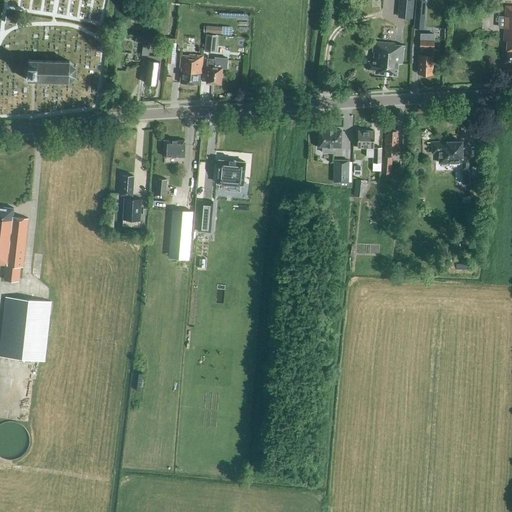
[(413,0),(400,0),(400,11),(413,12),(413,0)]
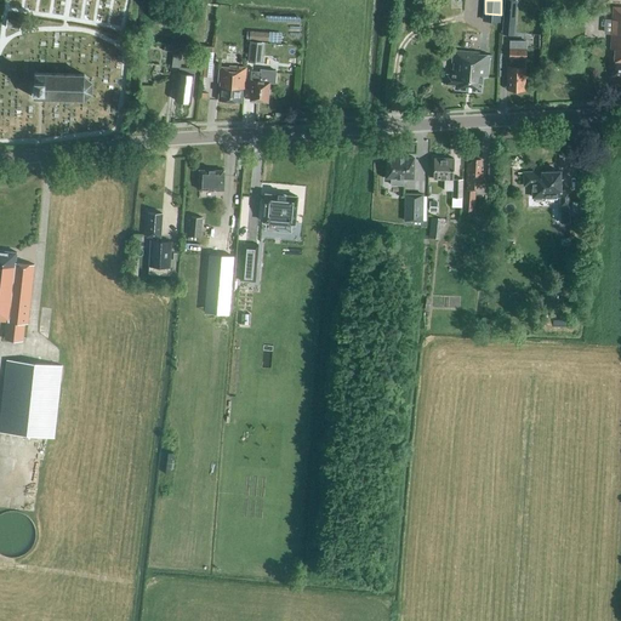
[(517,0),(512,0),(503,0),(501,34),(513,35),(517,0)]
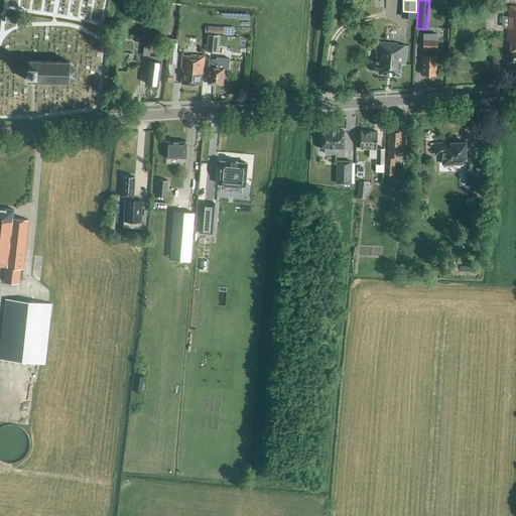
[(515,6),(509,6),(508,16),(508,29),(507,40),(511,41),(509,62),(515,62),(515,6)]
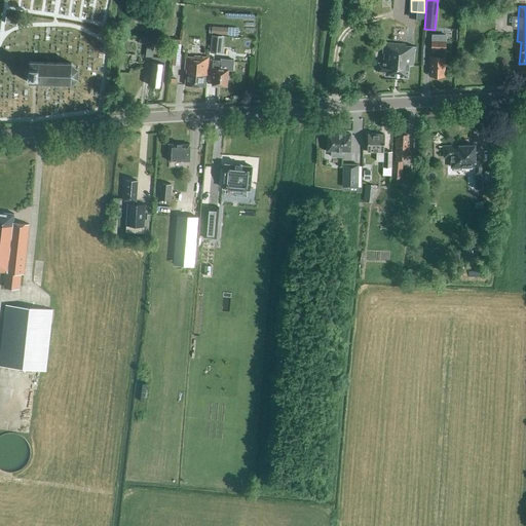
[(16,26),(17,19),(5,16),(5,24),(16,26)]
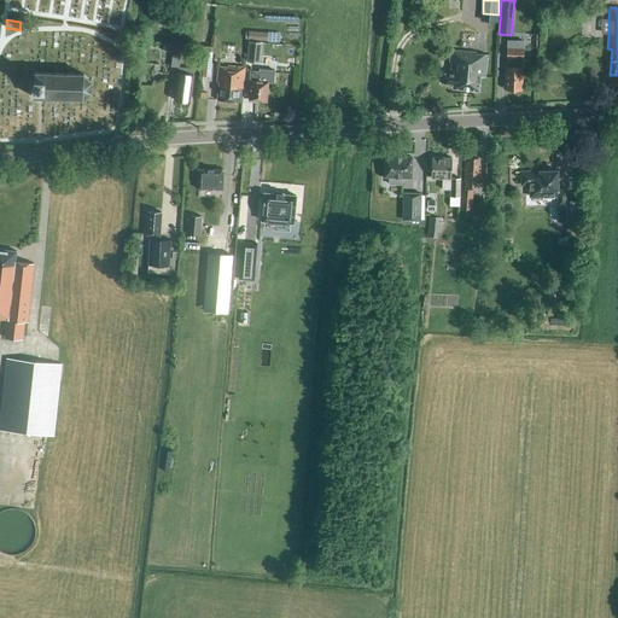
[(266,30),(256,30),(255,40),(264,40),(266,30)]
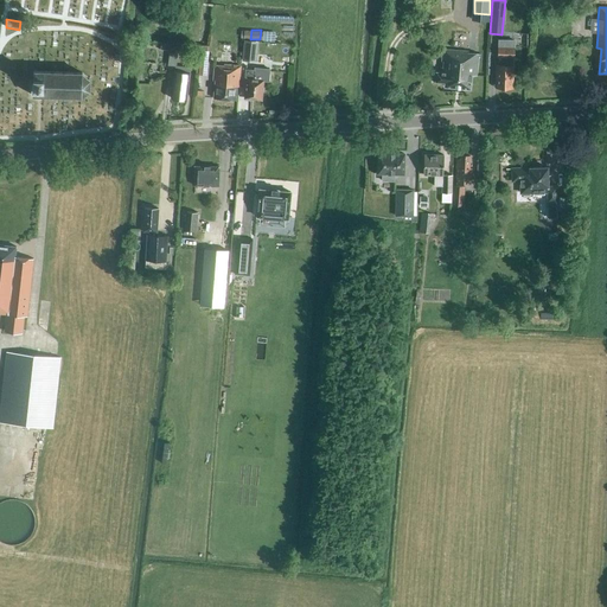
[(497,65),(496,84),(499,84),(499,89),(509,89),(509,85),(512,85),(513,66),(512,66),(513,58),(515,40),(498,40),(497,58),(498,58),(498,65),(497,65)]
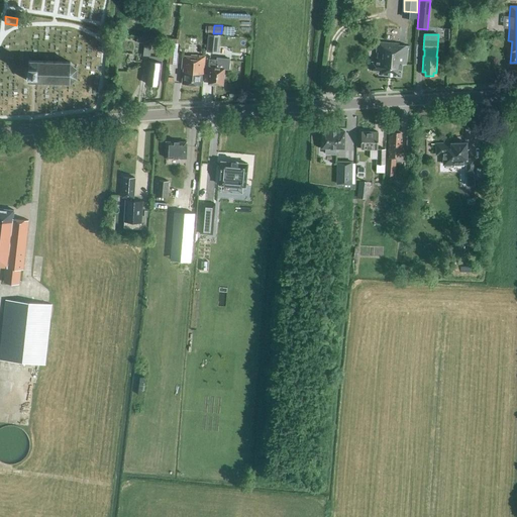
[(176,65),(178,44),(177,44),(178,39),(172,39),(169,64),(176,65)]
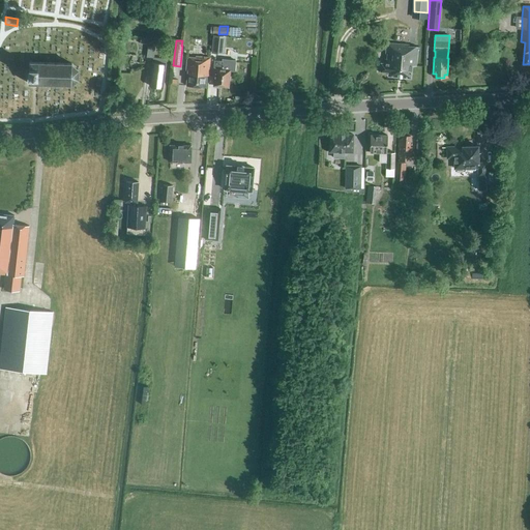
[(415,66),(417,50),(417,48),(409,47),(409,46),(386,43),(384,63),(381,63),(380,71),(388,72),(388,76),(410,78),(411,66),(415,66)]
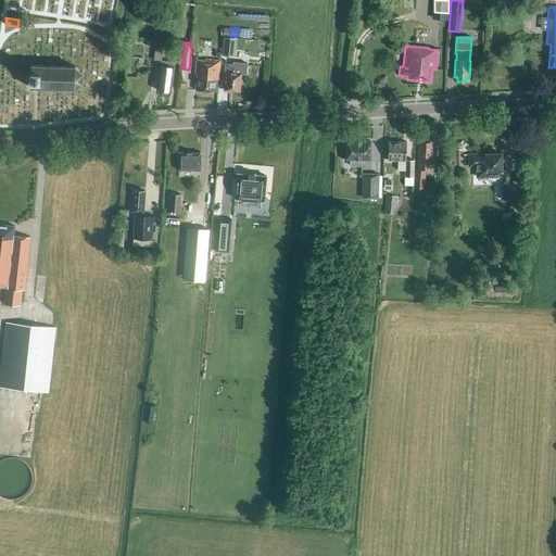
[(161,61),(162,60),(163,49),(155,49),(154,60),(161,61)]
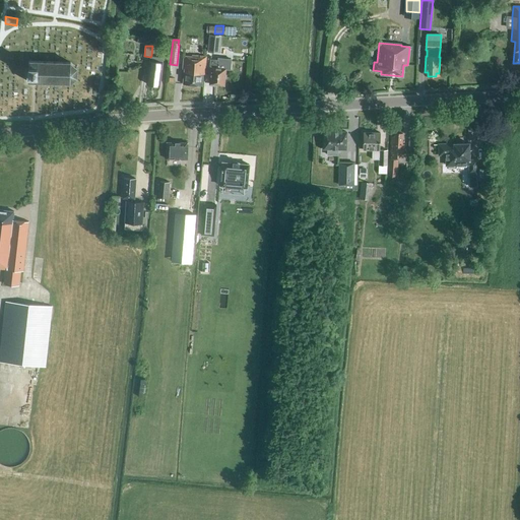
[(204,74),(206,58),(199,57),(200,56),(183,55),(182,72),(184,73),(183,84),(202,86),(203,74),(204,74)]
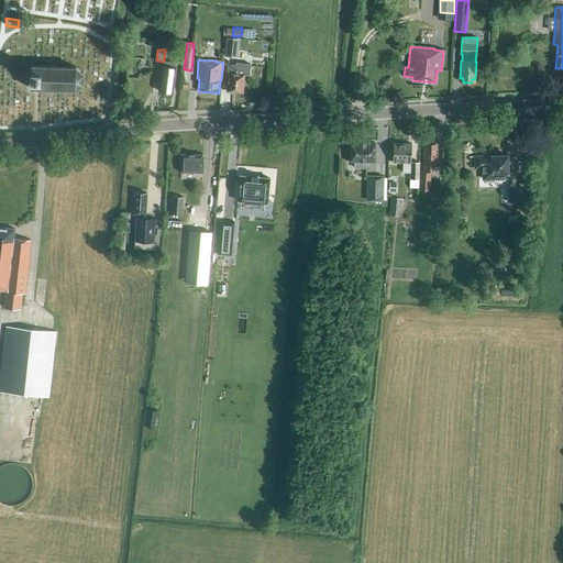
[(164,61),(163,62),(159,91),(173,92),(176,68),(175,68),(176,63),(164,61)]
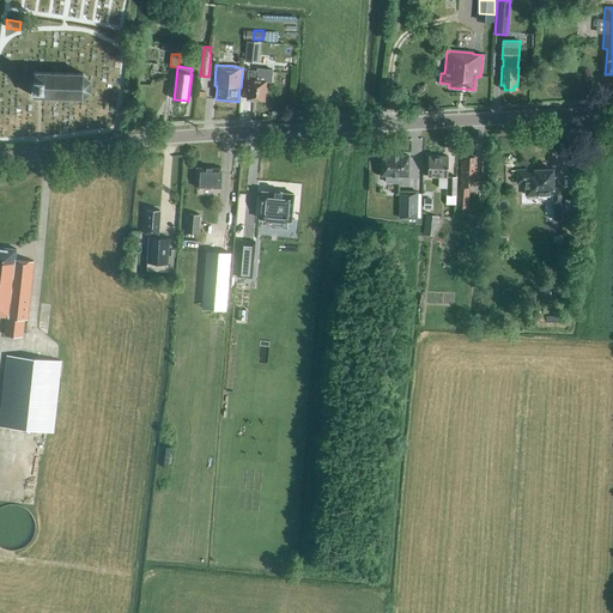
[(248,70),(247,89),(248,89),(247,99),(263,101),(265,82),(272,83),(273,70),(256,68),(256,71),(248,70)]
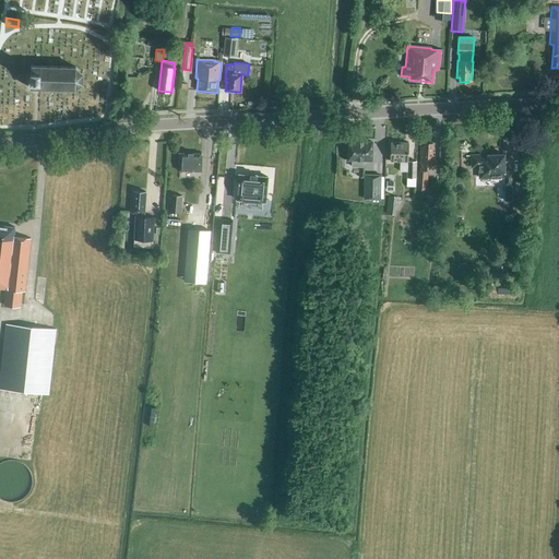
[(74,90),(82,83),(83,73),(75,67),(31,66),(30,88),(74,90)]
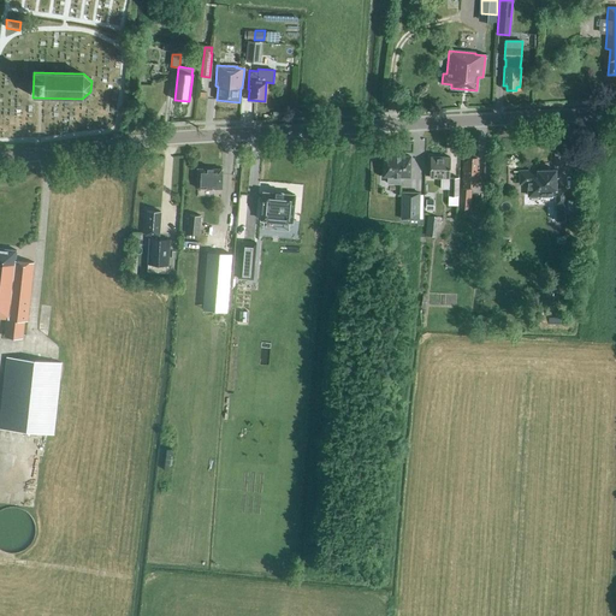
[(409,177),(410,157),(384,155),(383,176),(388,176),(388,183),(400,184),(401,177),(409,177)]
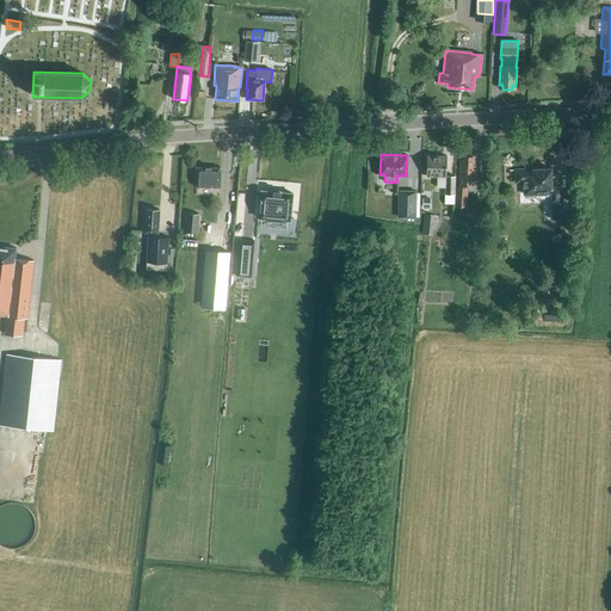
[(455,195),(455,177),(445,177),(446,156),(427,155),(426,177),(438,177),(437,187),(445,187),(445,195),(455,195)]
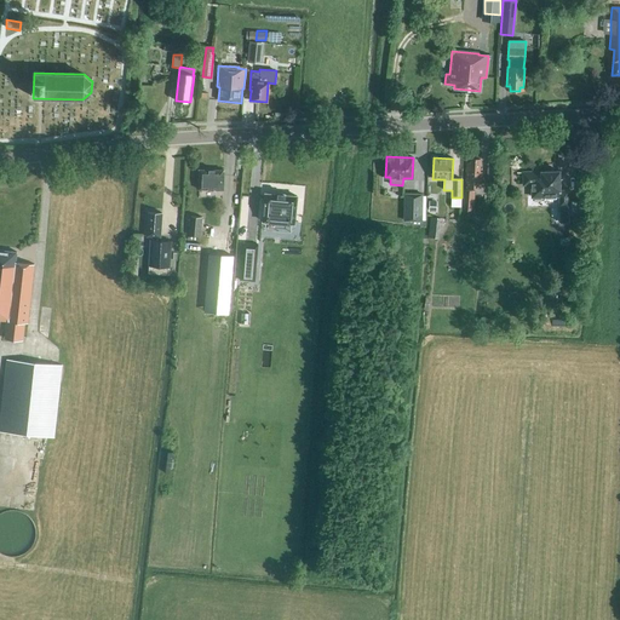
[(478,182),(480,160),(470,159),(470,164),(466,164),(465,182),(466,182),(466,187),(472,187),(472,189),(480,189),(481,182),(478,182)]
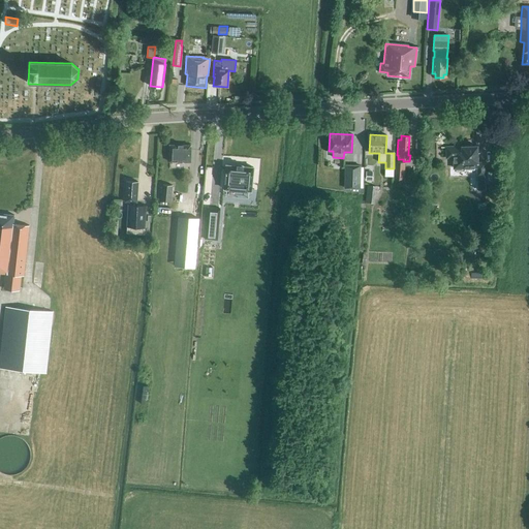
[(190,162),(191,146),(190,146),(169,145),(169,146),(168,162),(190,162)]
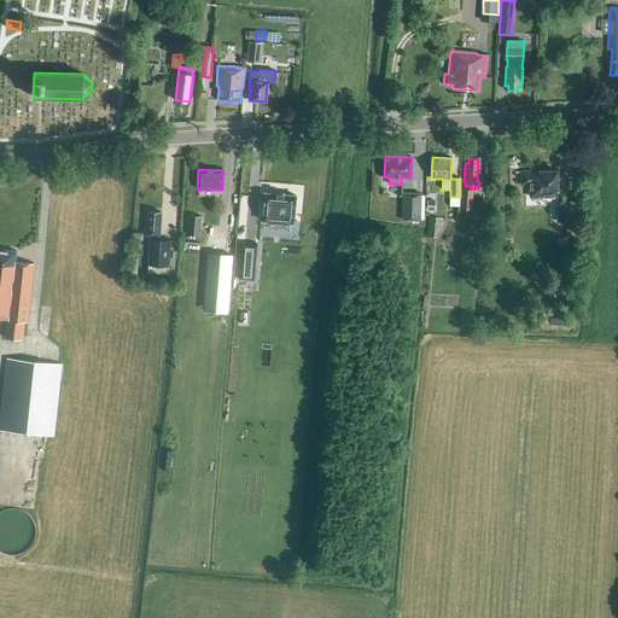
[(557,170),(522,172),(523,185),(530,184),(530,197),(558,196),(558,205),(566,205),(566,190),(558,190),(557,170)]
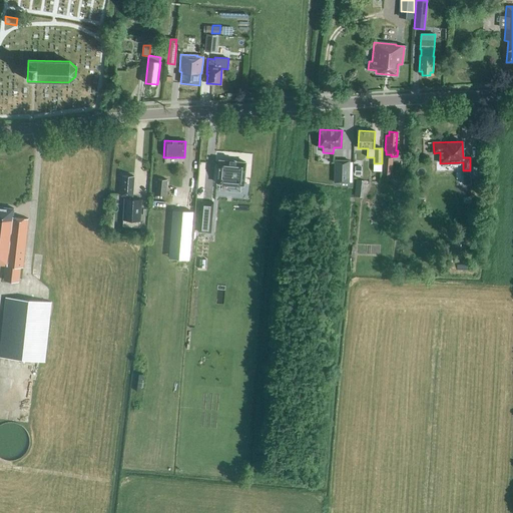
[(392,173),(393,157),(383,157),(382,173),(392,173)]
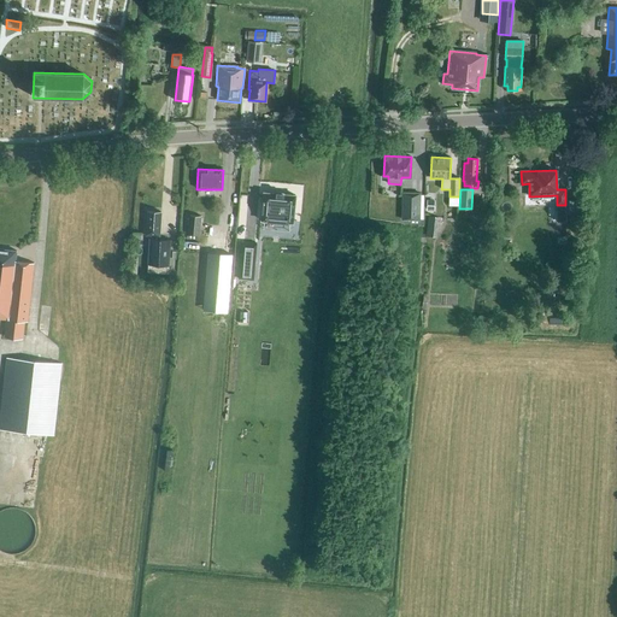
[(264,193),(262,221),(293,223),(295,195),(264,193)]
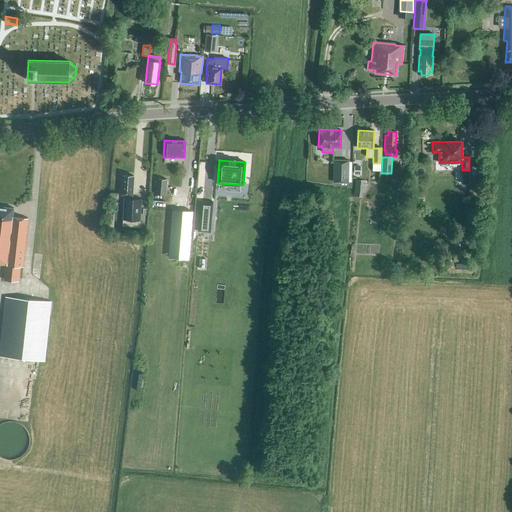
[(348,182),(348,160),(334,160),(333,182),(348,182)]
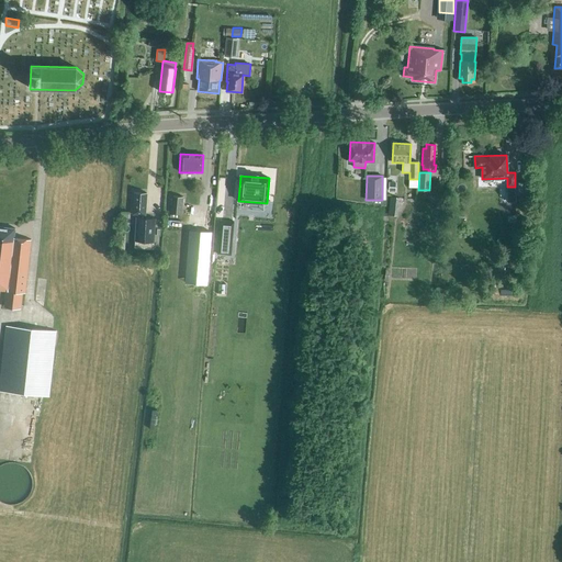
[(132,208),(132,212),(133,213),(133,214),(137,214),(135,244),(156,245),(158,218),(145,218),(147,193),(134,192),(133,208),(132,208)]
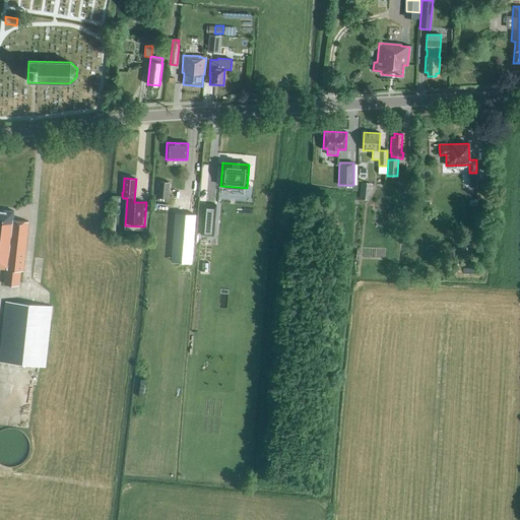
[(168,198),(170,182),(159,181),(157,197),(168,198)]
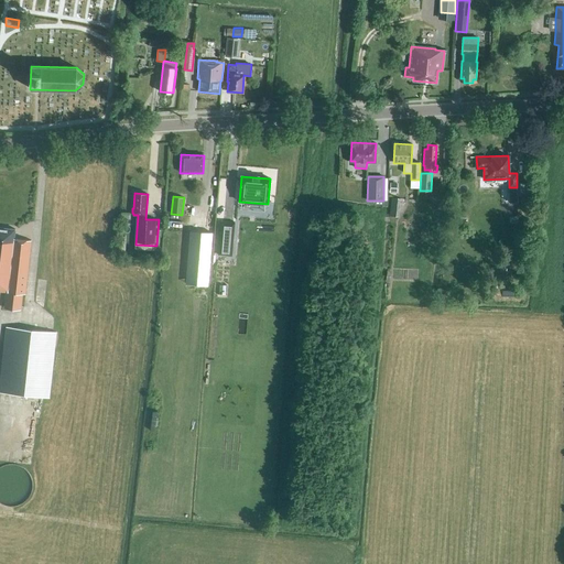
[(399,217),(401,199),(391,198),(389,216),(399,217)]
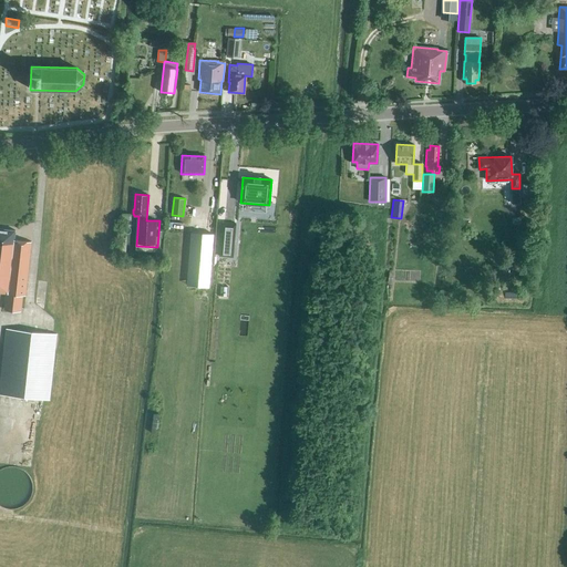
[(233,257),(236,224),(222,223),(219,256),(233,257)]
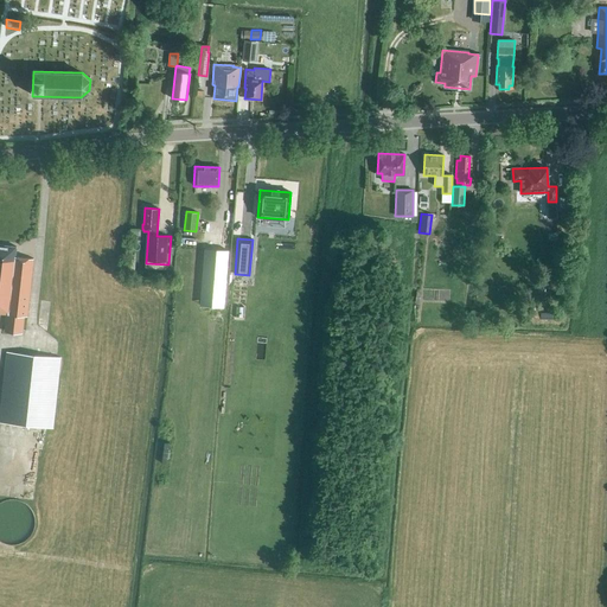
[(205,240),(200,301),(224,302),(229,241),(205,240)]
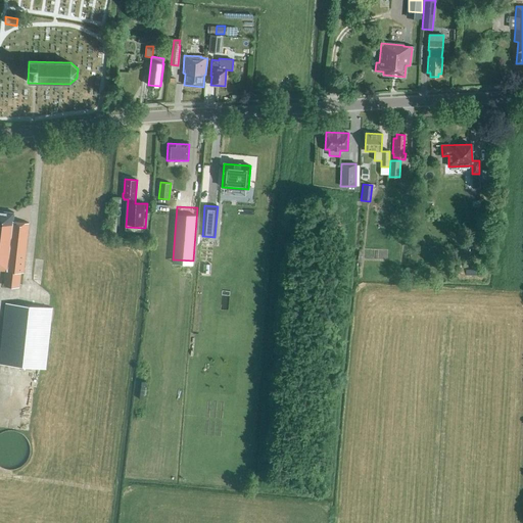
[(29,223),(13,222),(14,212),(0,210),(0,270),(5,271),(4,283),(19,284),(20,273),(24,273),(29,223)]
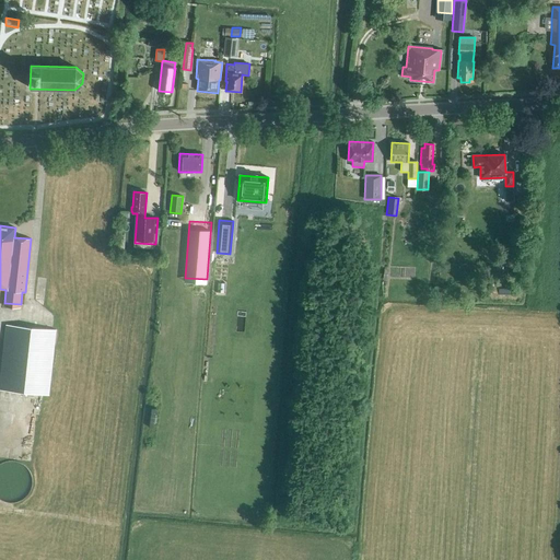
[(509,278),(509,258),(497,258),(497,278),(509,278)]
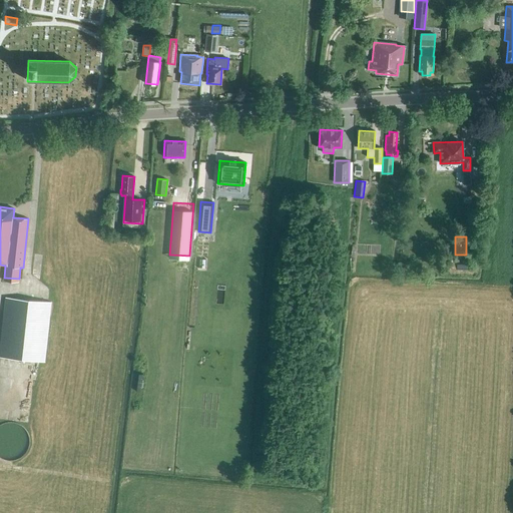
[(0,357),(44,362),(50,303),(6,298),(0,350),(0,357)]
